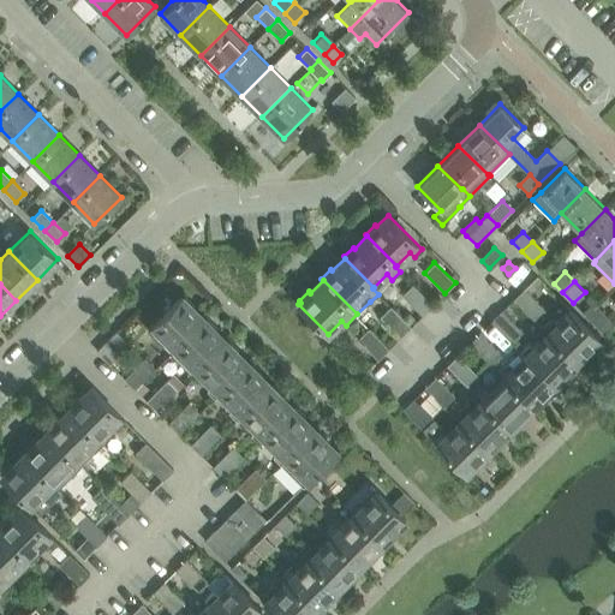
[(401,294),(423,315),(433,305),(412,285),(401,294)]
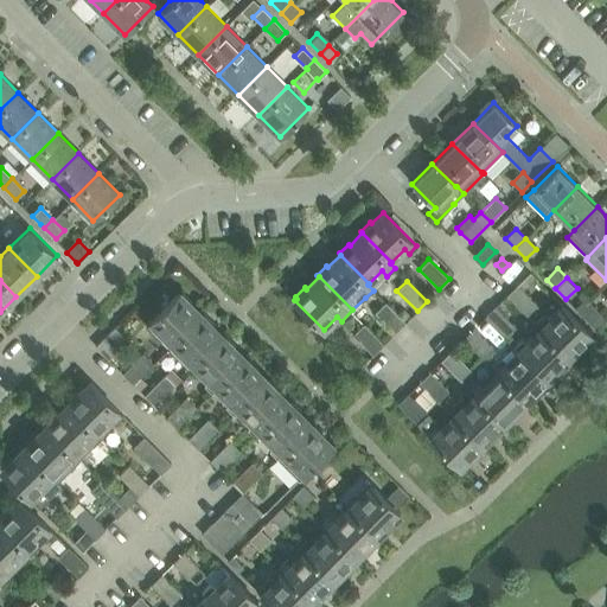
[(526,315),(537,305),(517,285),(506,295),(526,315)]
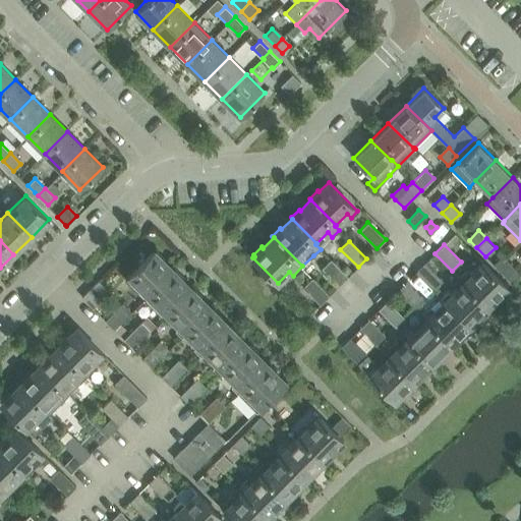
[(154,251),(124,280),(143,299),(173,271),(163,261),(165,259),(157,251),(155,252),(154,251)]
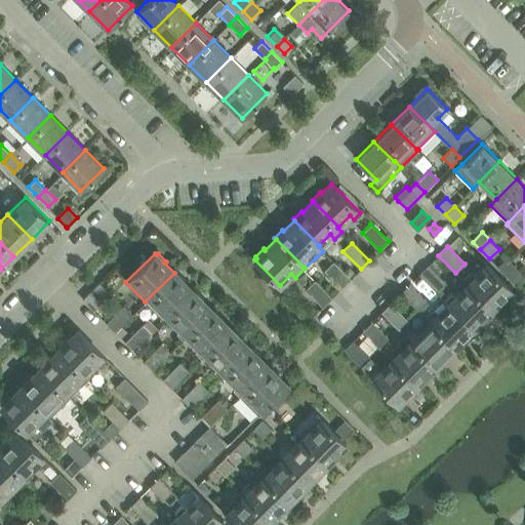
[(324,271),(341,288),(351,279),(333,261),(324,271)]
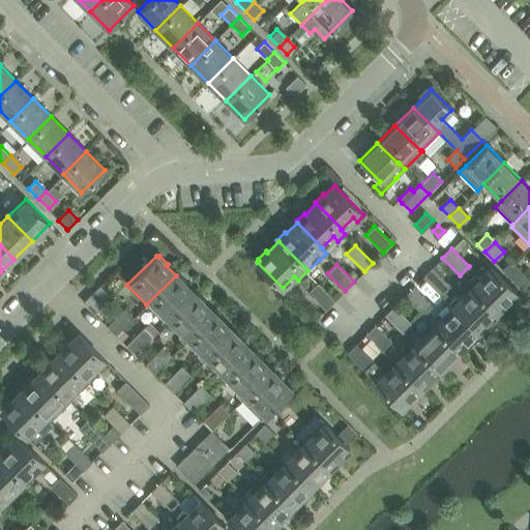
[(479,278),(475,274),(467,283),(471,287),(497,312),(506,302),(507,303),(517,295),(514,294),(517,292),(492,267),(479,278)]
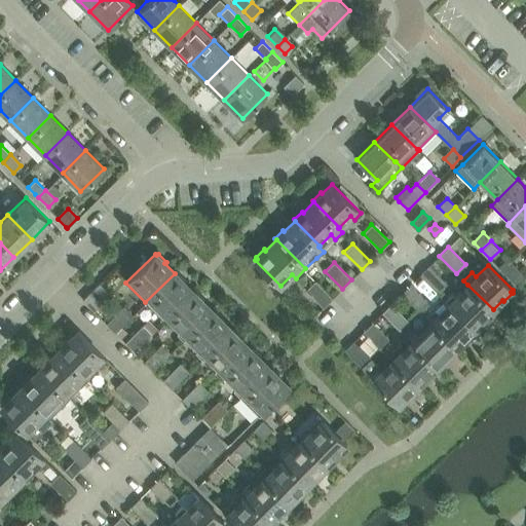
[(446,283),(429,266),(420,274),(438,292),(446,283)]
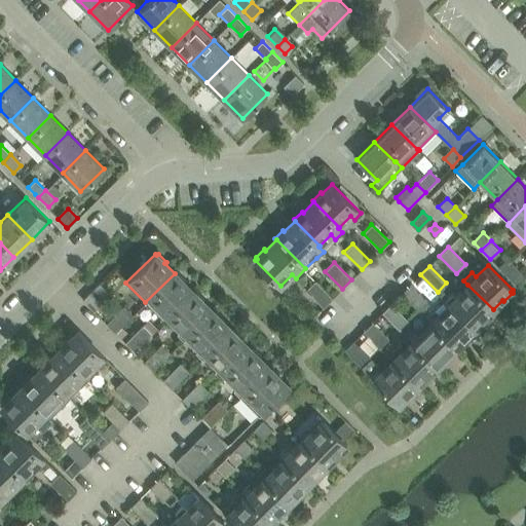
[(525,277),(516,268),(508,276),(517,286),(525,277)]
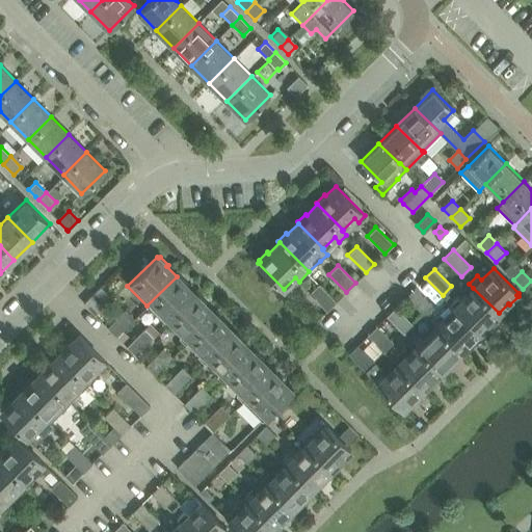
[(170,320),(195,295),(186,286),(188,285),(179,275),(178,276),(177,276),(147,306),(166,324),(170,320)]
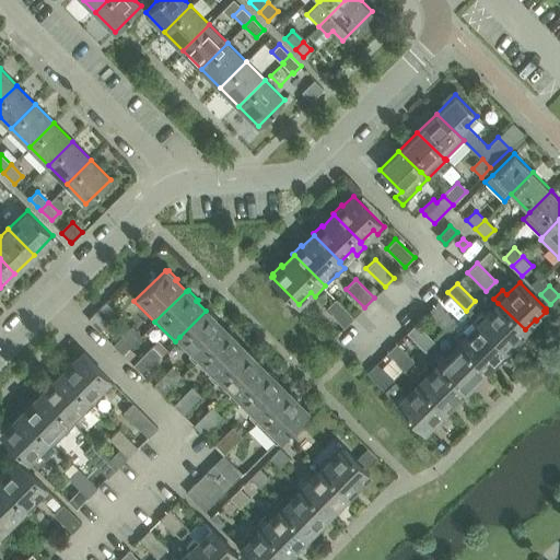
[(326,308),(345,327),(353,318),(336,299),(326,308)]
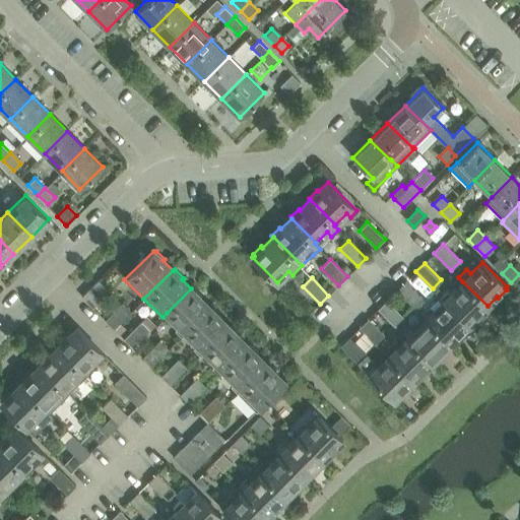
[(397,290),(413,307),(423,299),(405,281),(397,290)]
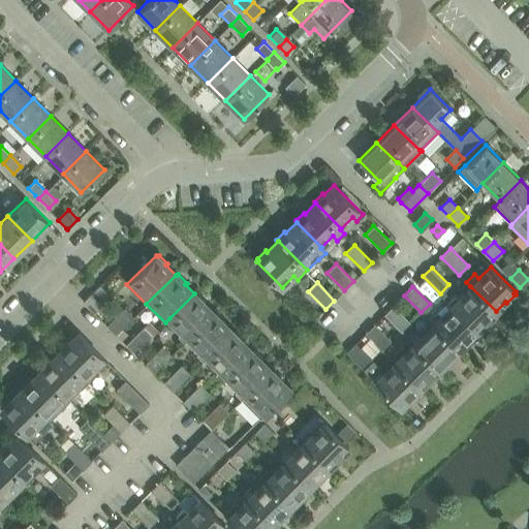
[(488,322),(496,313),(495,312),(496,311),(470,286),(459,297),(456,292),(446,301),(450,305),(452,304),(477,330),(486,320),(488,322)]
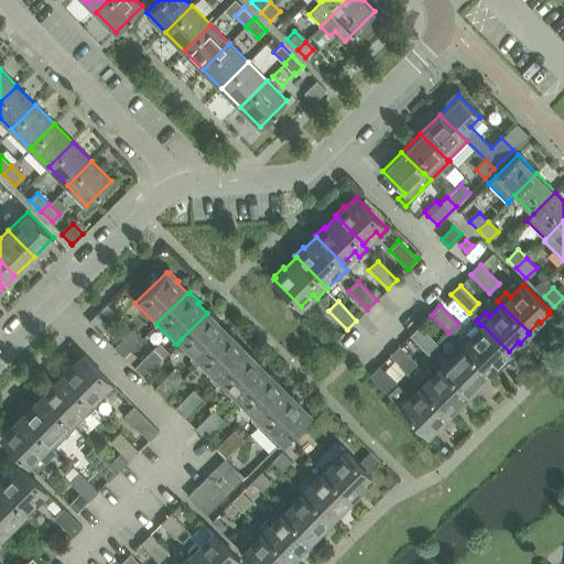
[(210,312),(208,314),(207,313),(181,339),(193,351),(188,356),(196,365),(202,359),(228,333),(218,323),(219,321),(210,312)]
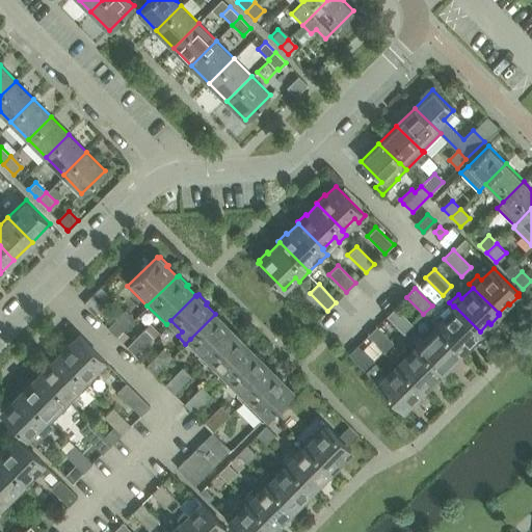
[(91,295),(83,303),(95,314),(102,307),(91,295)]
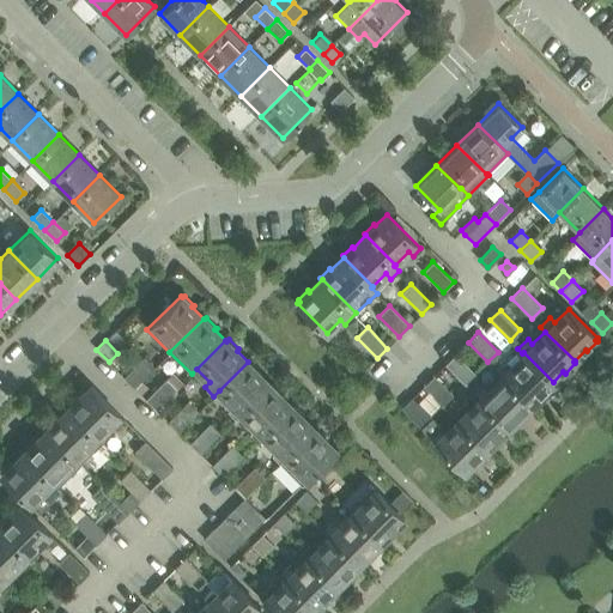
[(542,395),(553,384),(552,383),(553,382),(523,352),(522,353),(510,365),(505,360),(496,370),(501,375),(502,375),(530,404),(541,394),(542,395)]
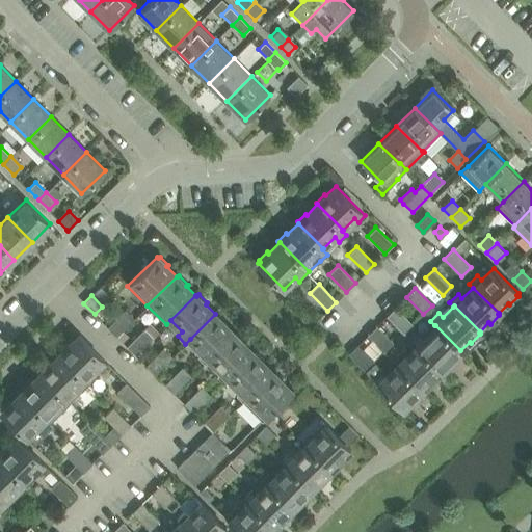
[(404,334),(414,324),(396,307),(387,316),(404,334)]
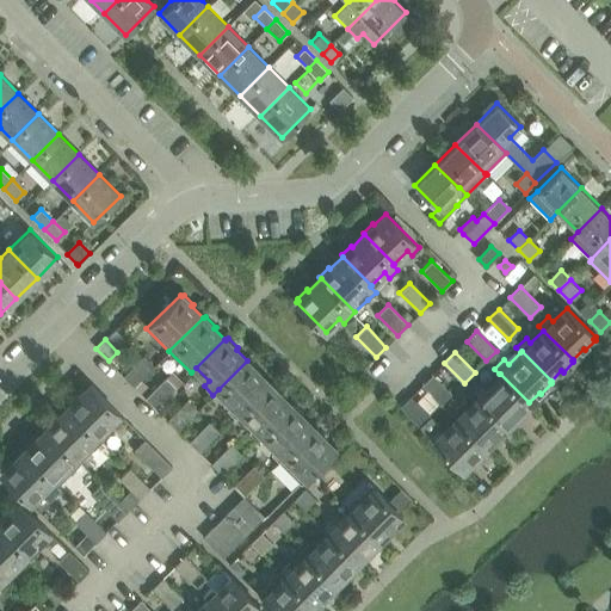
[(134,387),(155,366),(144,356),(124,376),(134,387)]
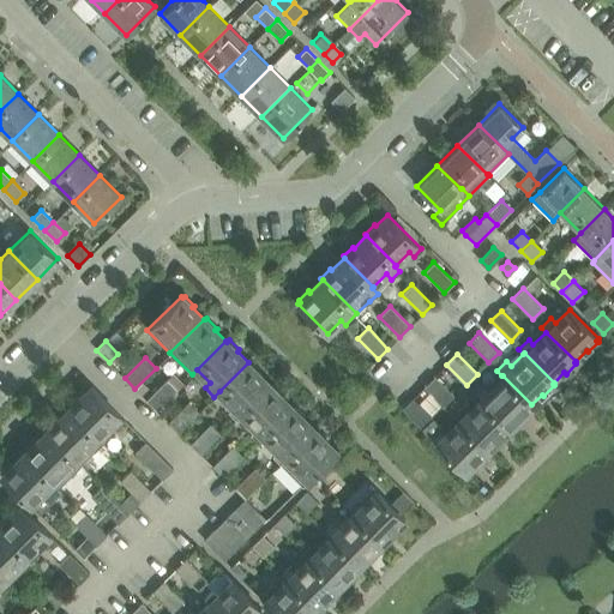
[(251,362),(250,363),(248,362),(220,391),(232,404),(227,410),(236,419),(241,414),(270,385),(259,373),(260,372),(251,362)]
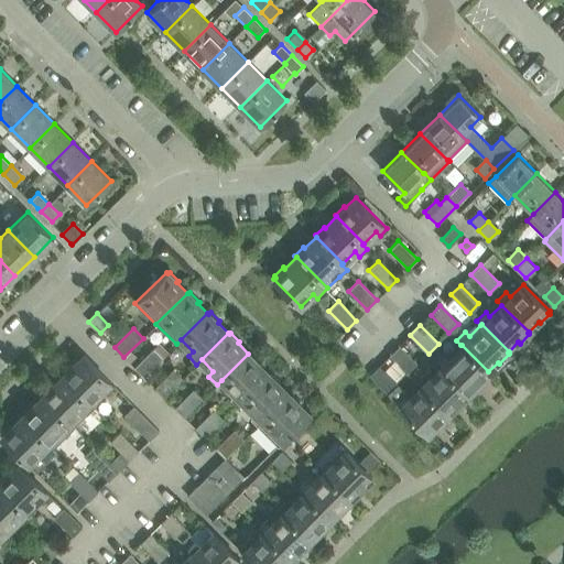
[(449,356),(445,351),(436,361),(441,366),(442,366),(468,392),(477,382),(479,384),(488,375),(487,373),(488,371),(462,345),(461,345),(449,356)]
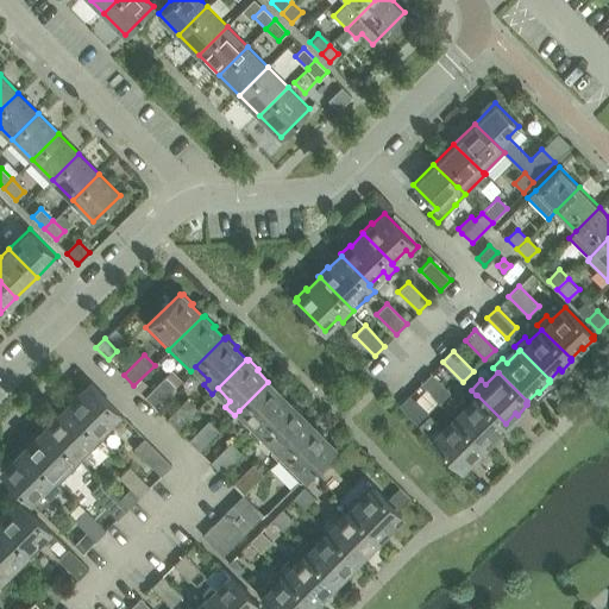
[(440,403),(451,393),(431,374),(421,383),(440,403)]
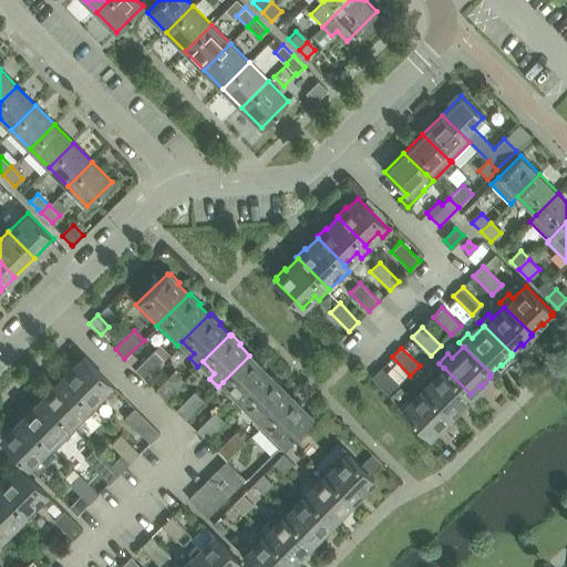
[(145,379),(164,360),(155,350),(135,369),(145,379)]
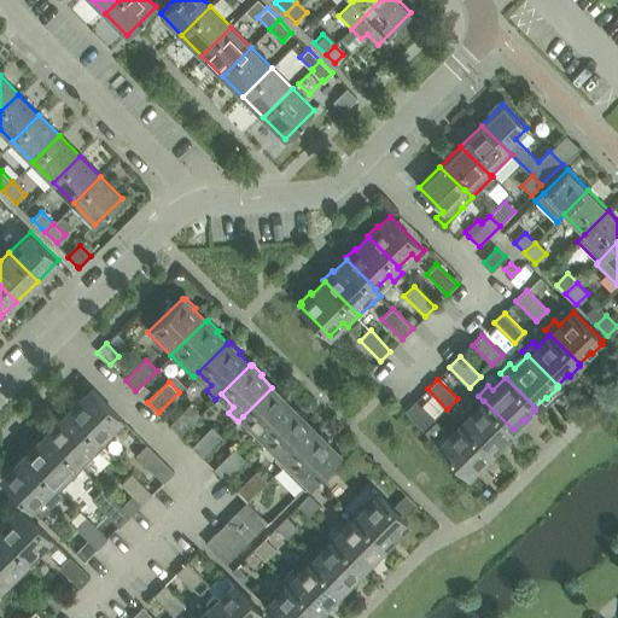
[(275,386),(273,388),(272,388),(243,417),(256,430),(251,435),(260,444),(266,438),(295,409),(283,398),(285,396),(275,386)]
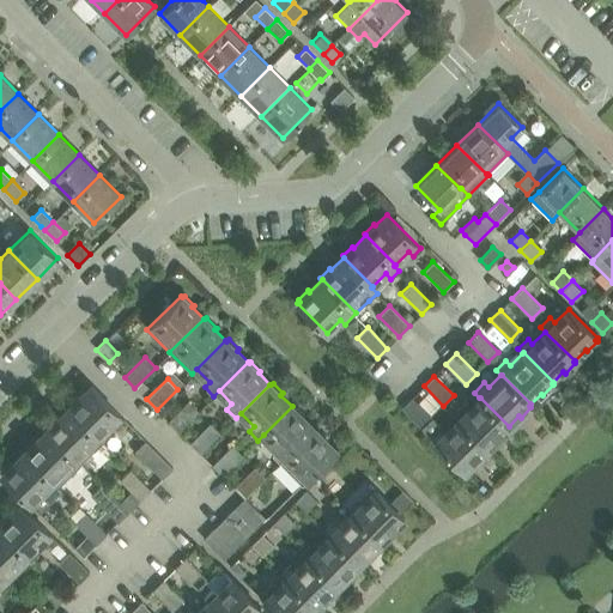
[(77,395),(68,405),(70,407),(68,408),(96,437),(97,436),(111,422),(116,428),(125,419),(91,386),(79,398),(77,395)]
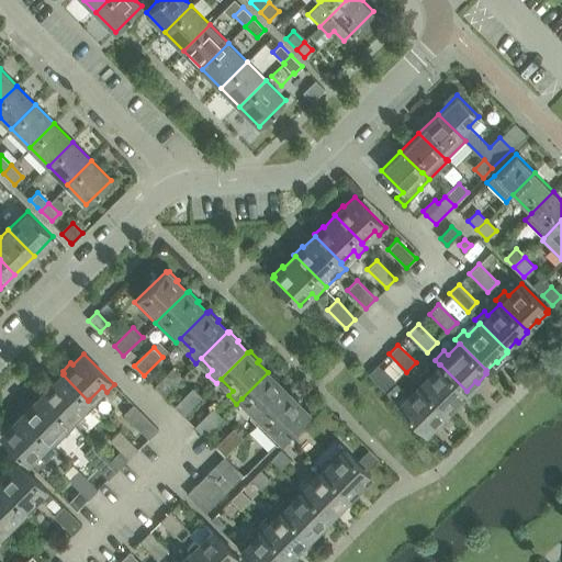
[(386,392),(396,383),(378,364),(368,374),(386,392)]
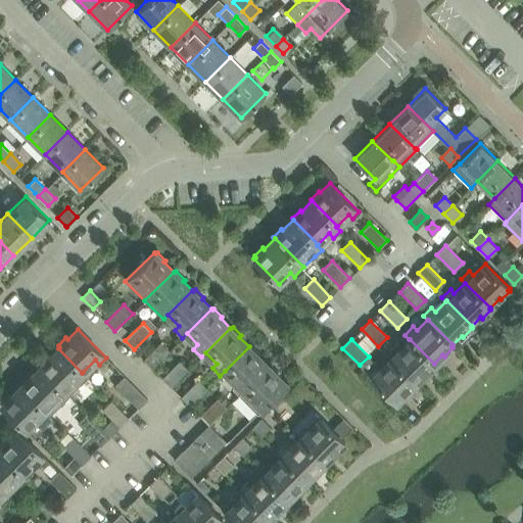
[(425,375),(434,367),(432,365),(434,364),(410,339),(409,339),(398,349),(394,344),(386,353),(390,358),(391,358),(416,382),(424,374),(425,375)]
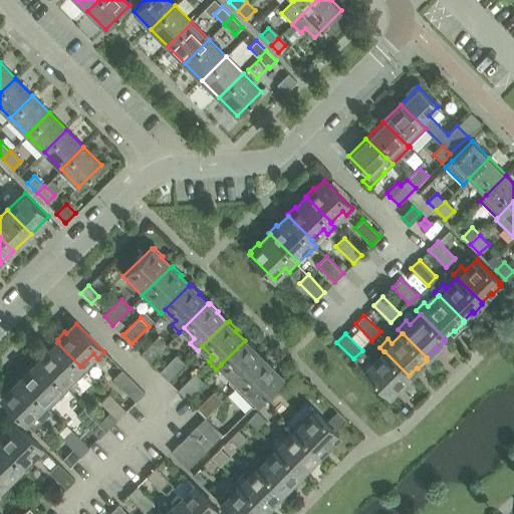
[(150,362),(168,344),(159,335),(141,353),(150,362)]
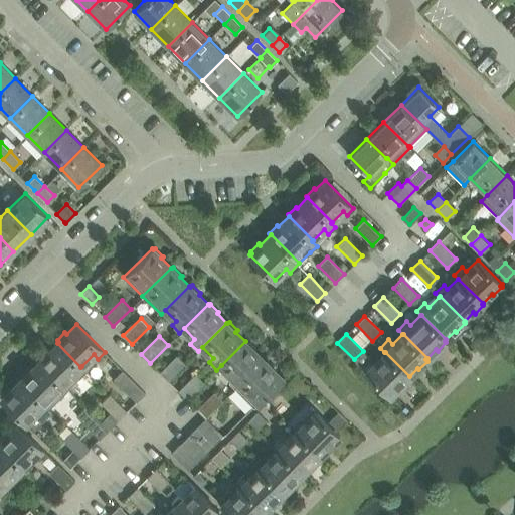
[(247,340),(245,342),(245,341),(221,365),(232,376),(228,380),(235,388),(264,359),(254,350),(256,349),(247,340)]
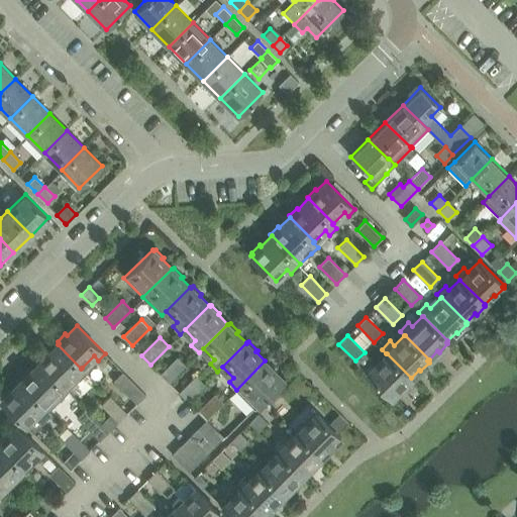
[(47,352),(38,360),(39,362),(38,363),(63,387),(64,387),(75,376),(79,380),(86,372),(82,368),(81,369),(58,344),(48,353),(47,352)]
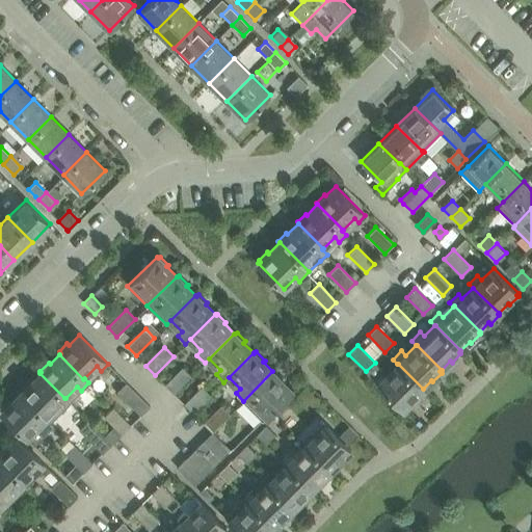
[(373,379),(403,408),(411,399),(414,401),(422,392),(421,391),(423,389),(398,364),(397,364),(387,375),(381,373),(382,369),(376,364),(367,373),(373,379)]
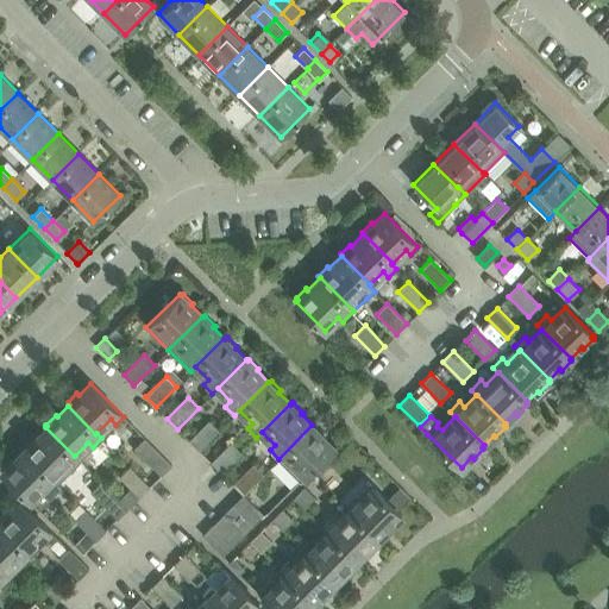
[(199,451),(220,429),(209,419),(189,440),(199,451)]
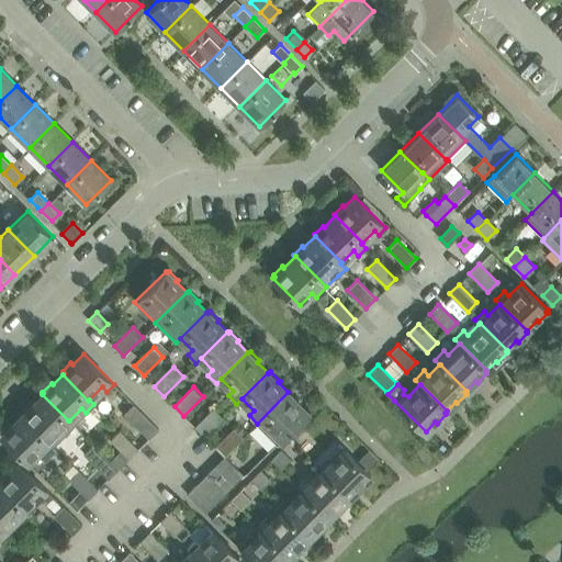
[(288,392),(257,424),(277,445),(308,413),(299,403),(300,401),(290,392),(289,393),(288,392)]
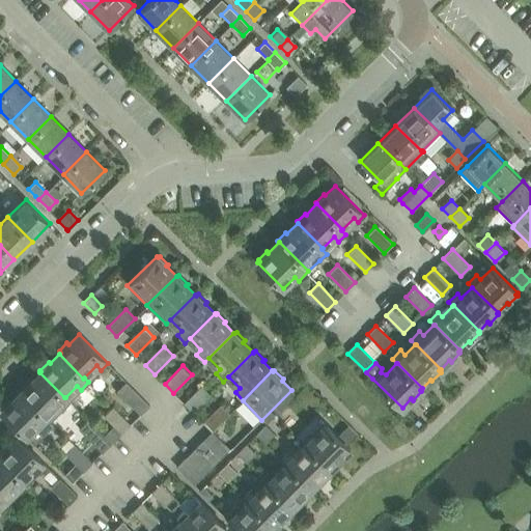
[(22,391),(21,391),(46,417),(47,416),(51,420),(70,401),(65,397),(64,397),(39,372),(30,382),(29,381),(20,389),(22,391)]
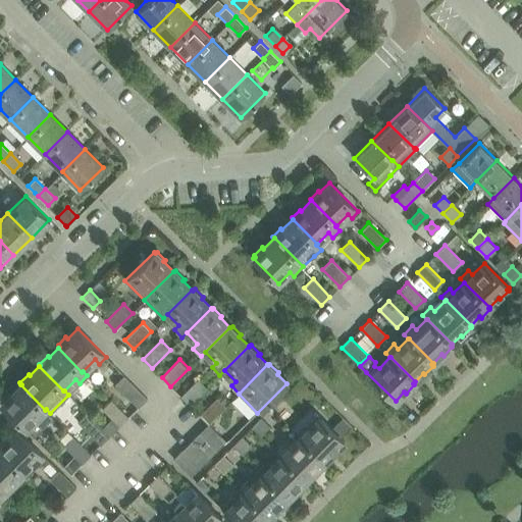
[(147,399),(123,375),(115,384),(138,407),(147,399)]
